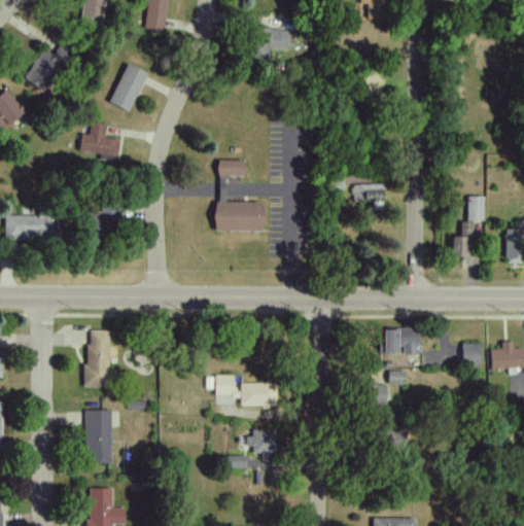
[(84,0),(81,19),(103,23),(107,0),(84,0)]
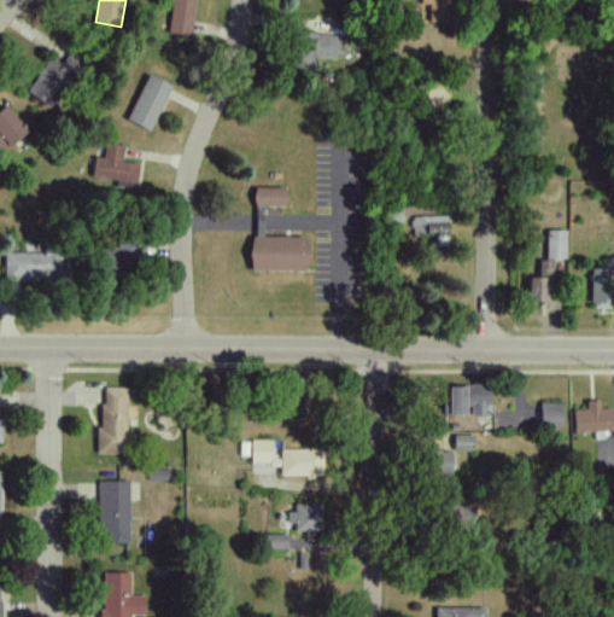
[(174,0),(171,33),(194,34),(197,0),(174,0)]
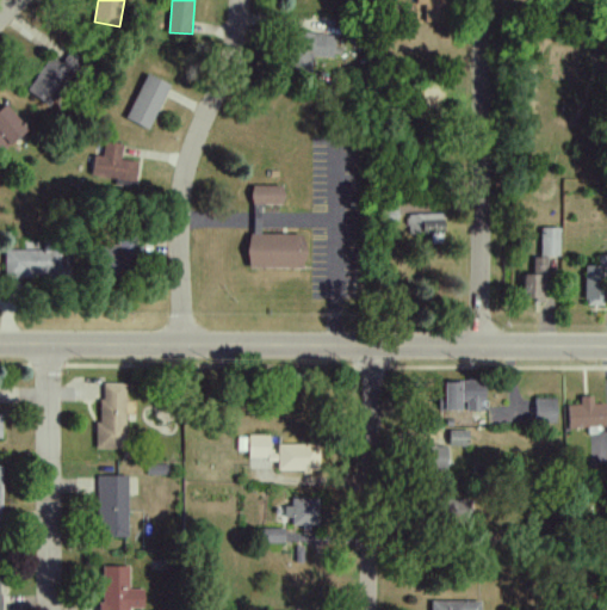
[(417,0),(419,4),(426,4),(427,20),(445,20),(444,0),(417,0)]
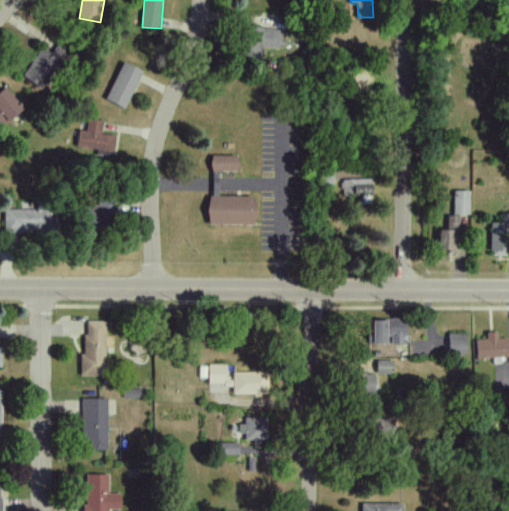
[(262,61),(263,47),(281,49),(283,29),(244,26),(241,59),(262,61)]
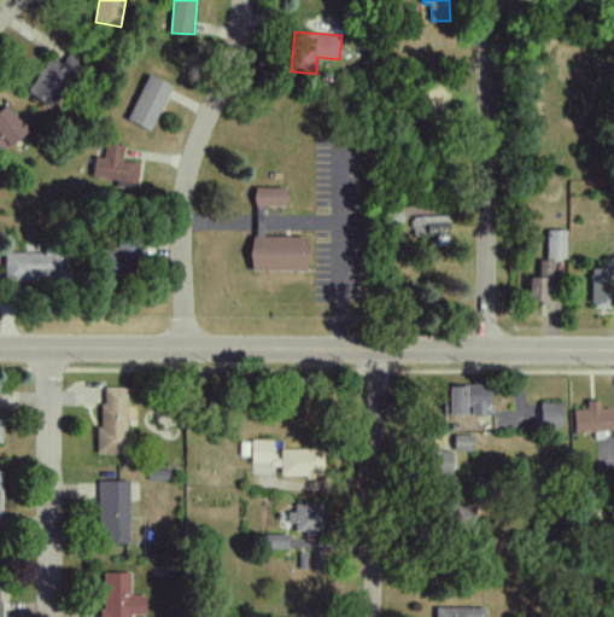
[(64,64),(52,57),(30,91),(54,106),(82,60),(71,53),(64,64)]
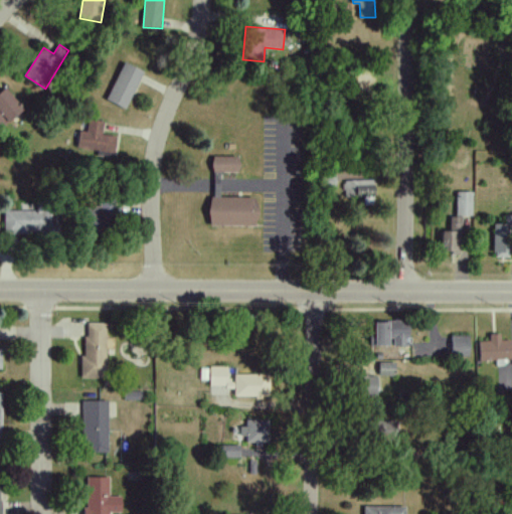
[(127,109),(145,70),(125,61),(108,99),(127,109)]
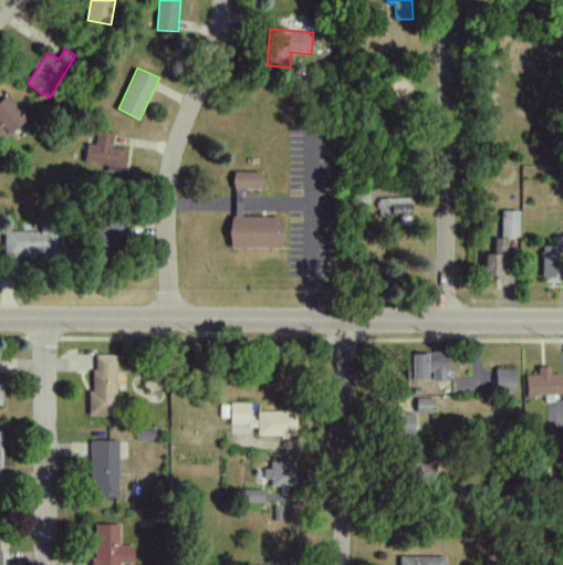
[(0,143),(27,117),(7,95),(0,101),(0,143)]
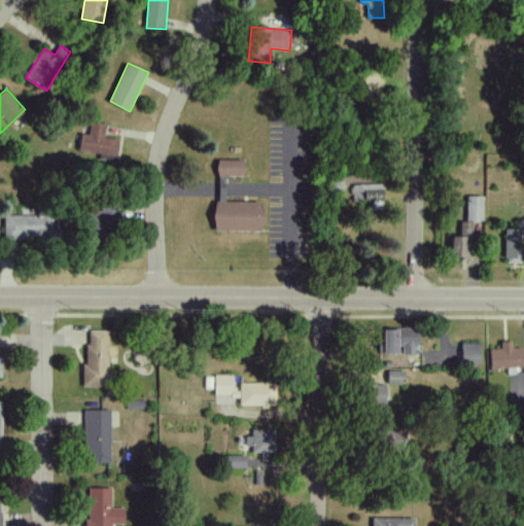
[(82,133),(80,150),(118,155),(120,138),(106,136),(107,124),(92,121),(90,134),(82,133)]
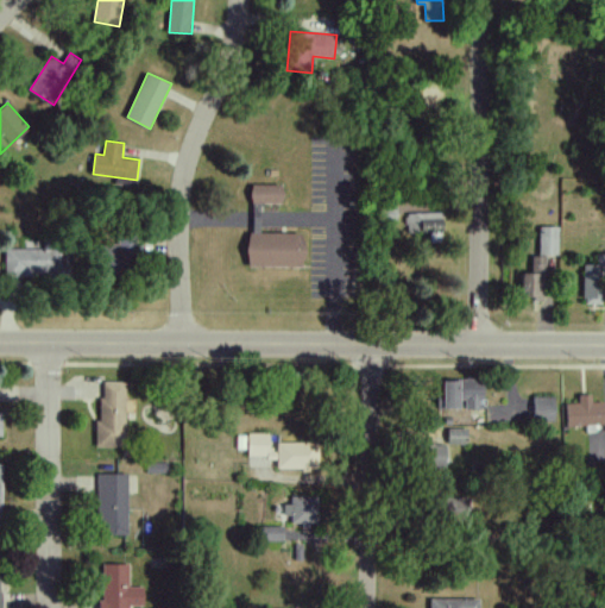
[(283,202),(284,185),(252,183),(252,202),(283,202)]
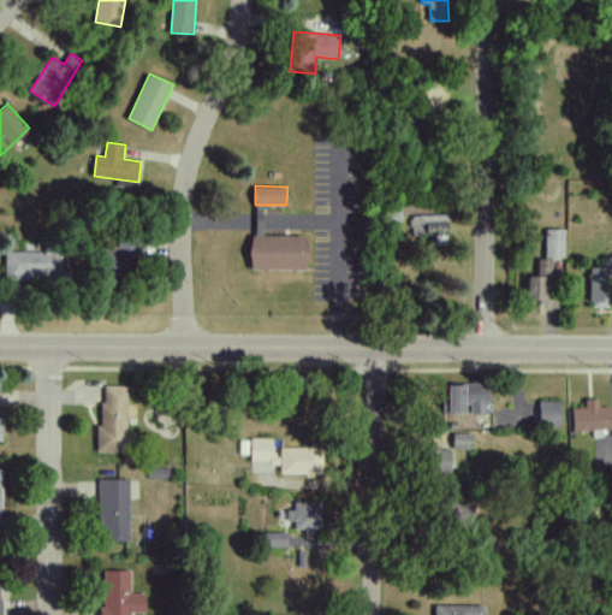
[(449,214),(414,216),(414,243),(449,242),(449,214)]
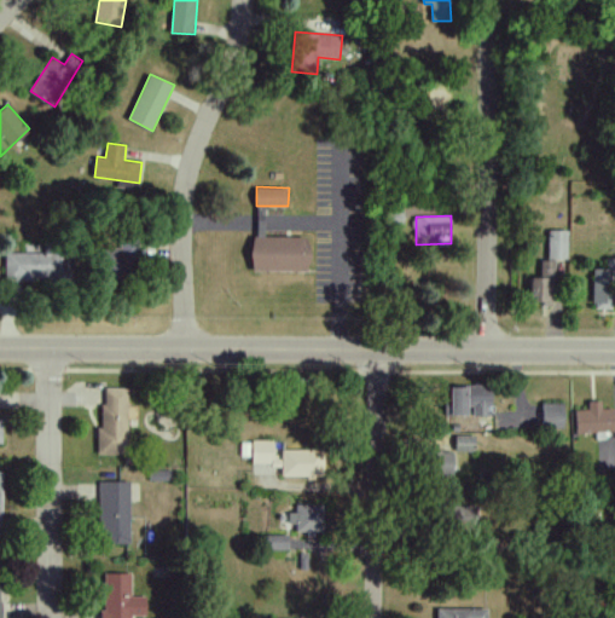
[(550,259),(569,259),(569,231),(550,230),(550,259)]
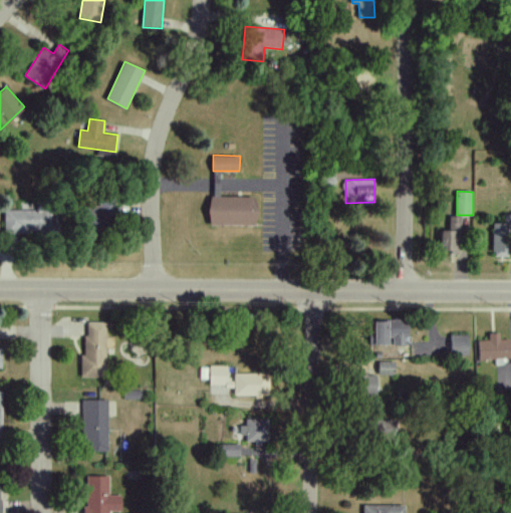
[(210,197),(211,225),(258,224),(257,196),(210,197)]
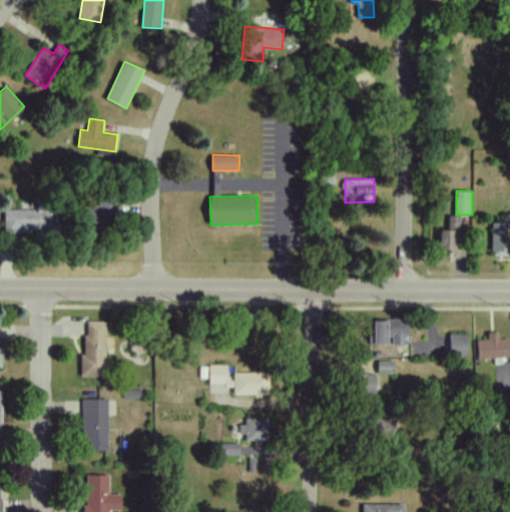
[(88,203),(88,211),(80,210),(80,224),(115,225),(116,197),(101,197),(101,204),(88,203)]
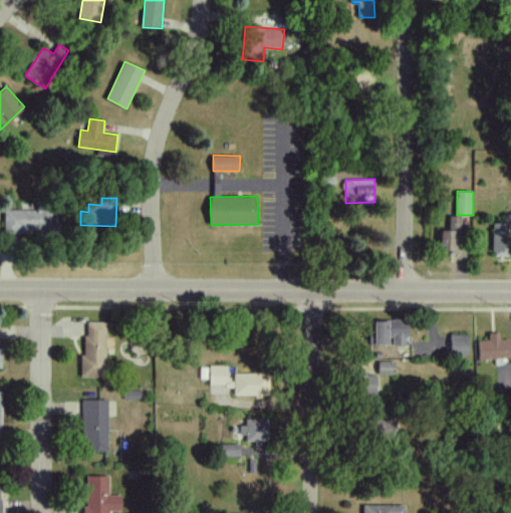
[(5,233),(52,232),(52,209),(5,210),(5,233)]
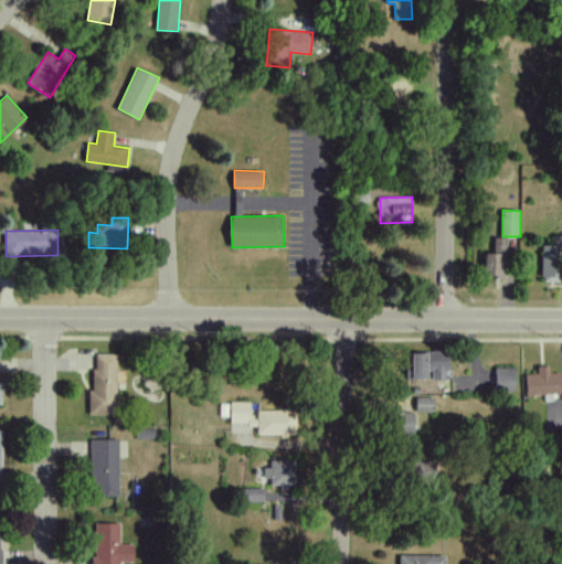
[(544,245),(543,282),(561,282),(561,235),(555,235),(555,245),(544,245)]
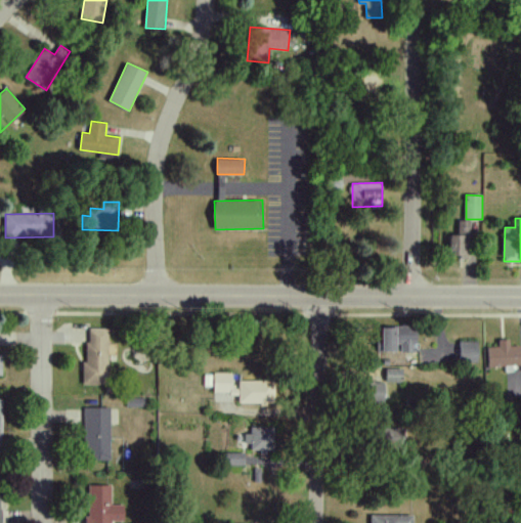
[(450,258),(472,257),(471,220),(460,220),(460,235),(450,235),(450,258)]
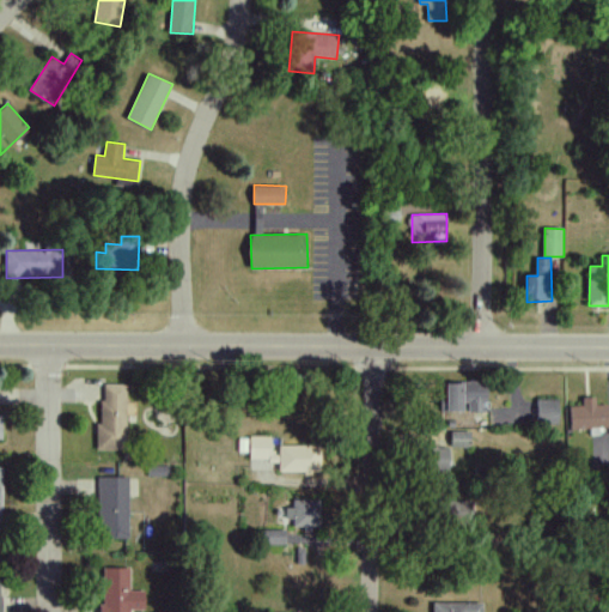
[(467,412),(488,412),(487,382),(446,382),(446,399),(442,399),(443,412),(467,412)]
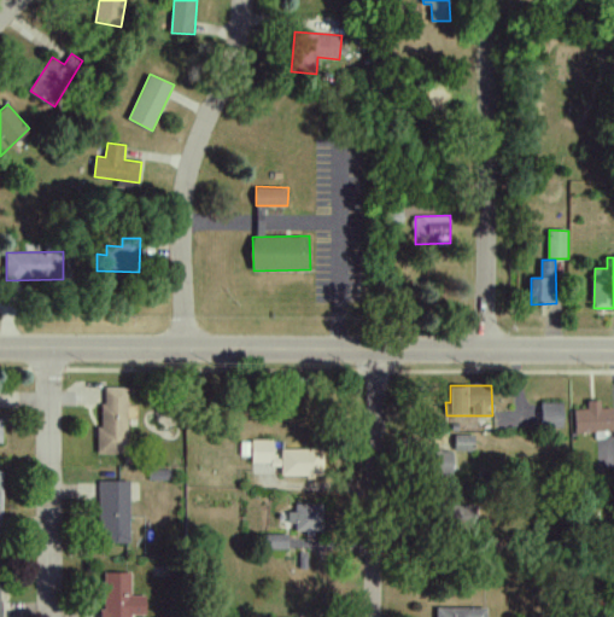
[(103,453),(130,453),(129,386),(103,386),(103,453)]
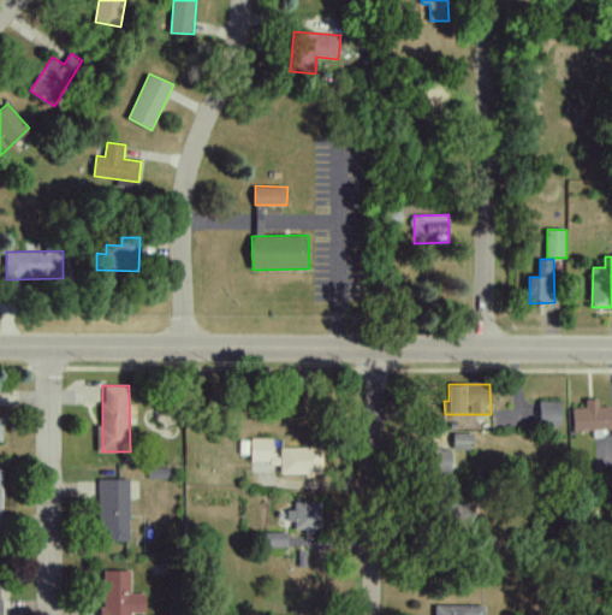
[(611,406),(600,407),(600,400),(587,400),(588,407),(575,408),(575,431),(611,430),(611,406)]
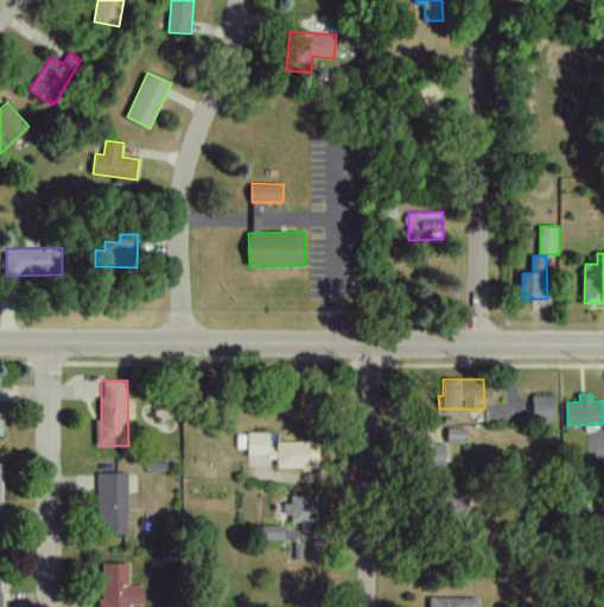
[(555,396),(534,396),(534,419),(555,419),(555,396)]
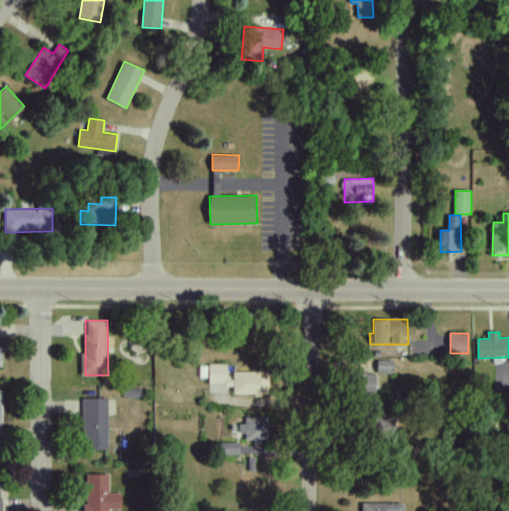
[(378,372),(393,373),(393,360),(378,359),(378,372)]
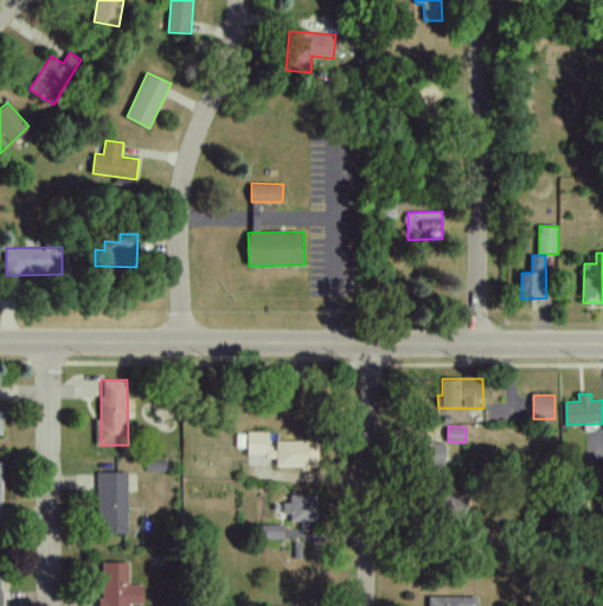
[(249,454),(269,454),(270,432),(249,432),(249,454)]
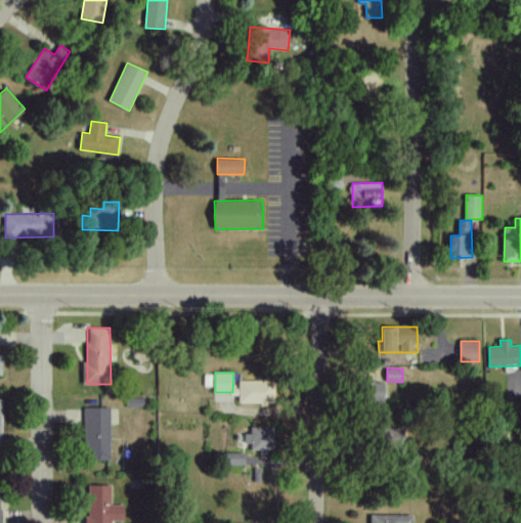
[(241,403),(275,403),(275,381),(241,380),(241,403)]
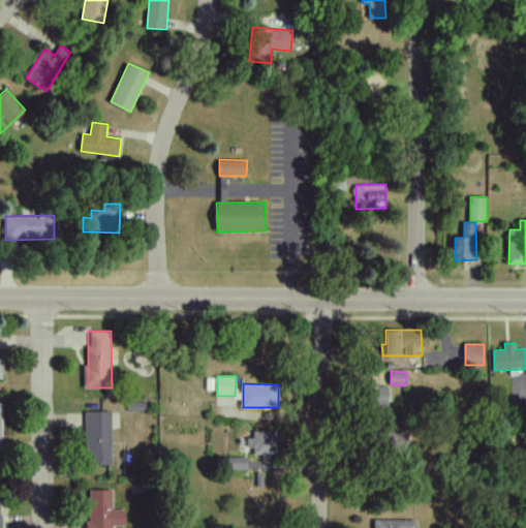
[(389,407),(390,386),(371,385),(370,407),(389,407)]
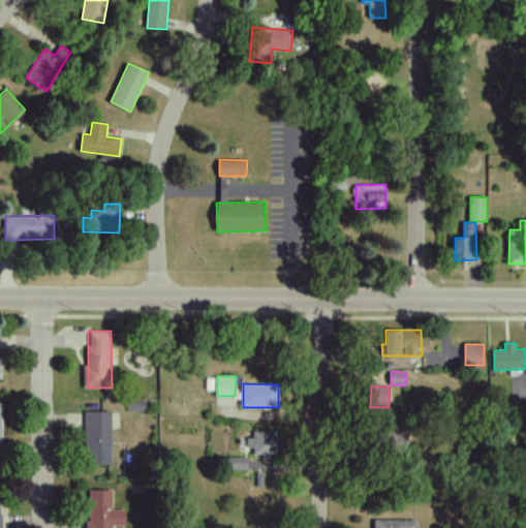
[(113,410),(87,411),(88,464),(113,463),(113,410)]
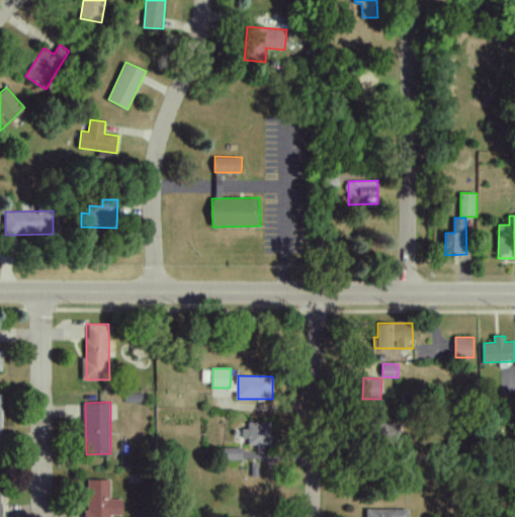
[(250,421),(250,428),(243,428),(243,437),(250,437),(250,444),(272,445),(272,422),(250,421)]
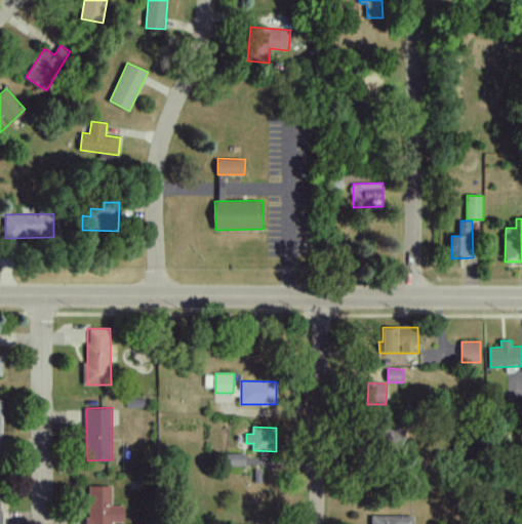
[(406,448),(406,429),(382,428),(382,448),(406,448)]
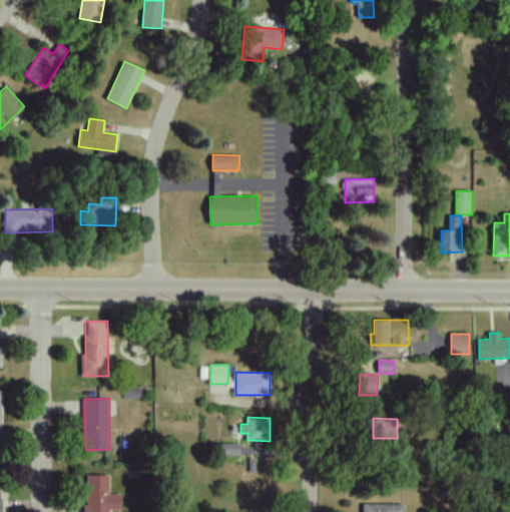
[(240,443),(222,443),(222,456),(240,456),(240,443)]
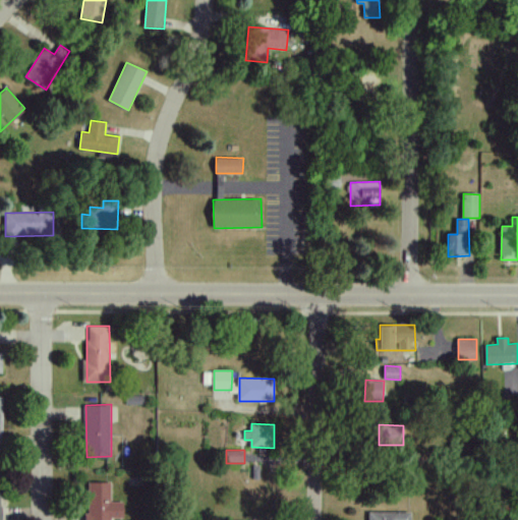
[(88,519),(112,519),(112,518),(124,518),(124,501),(112,501),(112,481),(88,482),(88,519)]
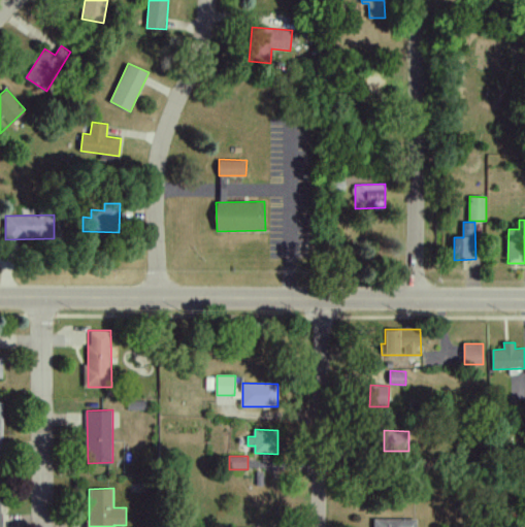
[(373,519),(373,526),(416,526),(417,518),(373,519)]
